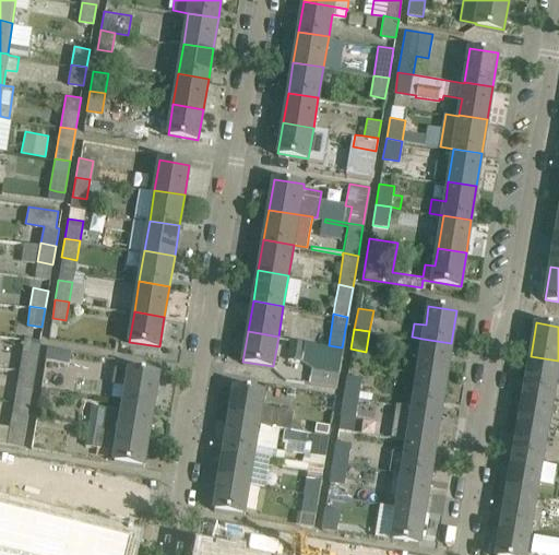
[(24,337),(19,368),(35,370),(39,340),(24,337)]
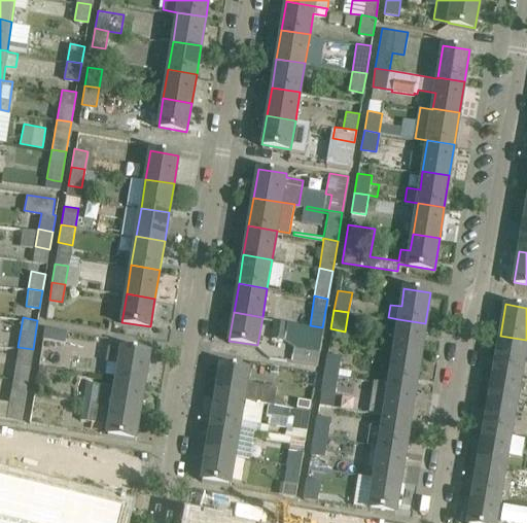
[(322,327),(310,325),(274,319),(271,337),(283,339),(294,346),(291,358),(317,363),(322,327)]
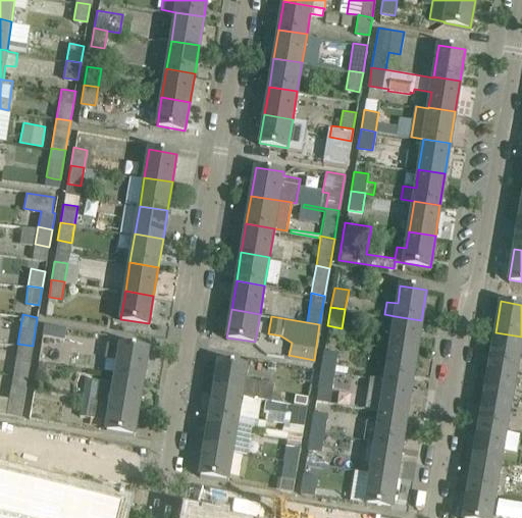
[(390,347),(416,352),(421,320),(395,316),(390,347)]
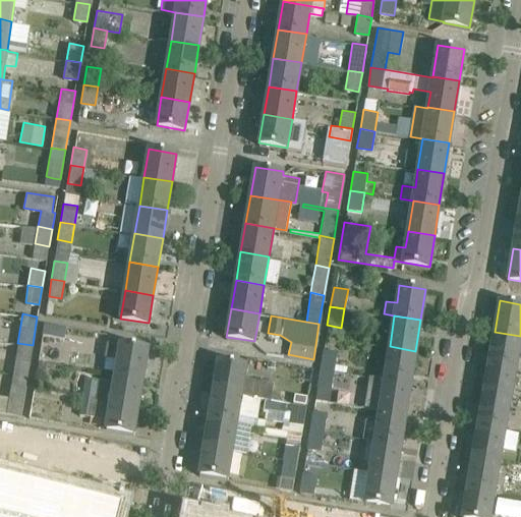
[(42,334),(63,338),(65,326),(44,323),(42,334)]
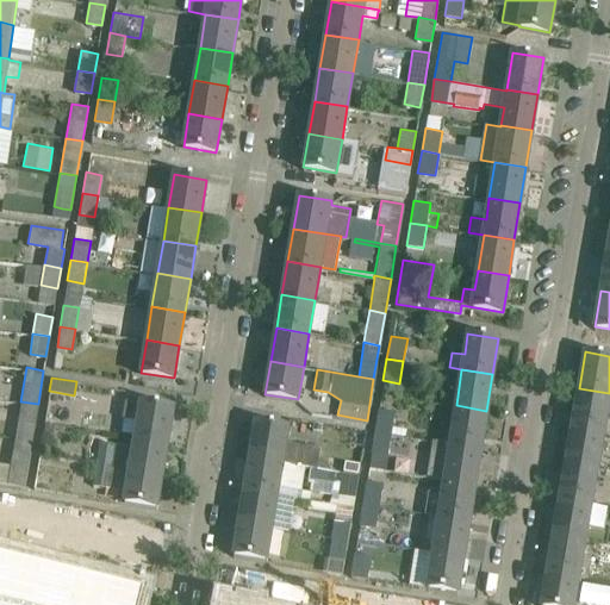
[(573,424),(603,430),(609,393),(579,388),(573,424)]
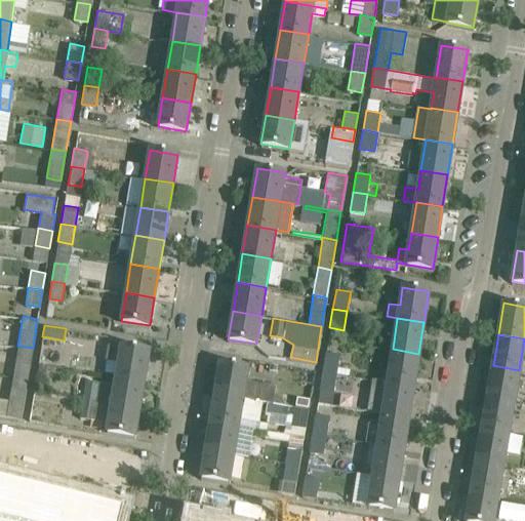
[(118,361),(116,374),(145,379),(150,351),(108,344),(106,359),(118,361)]
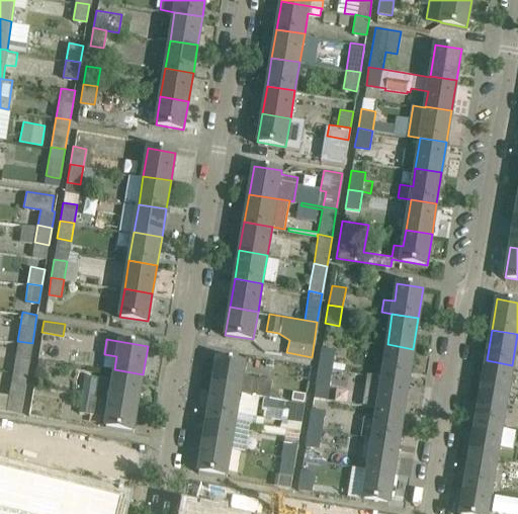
[(27,372),(32,343),(17,341),(13,370),(27,372)]
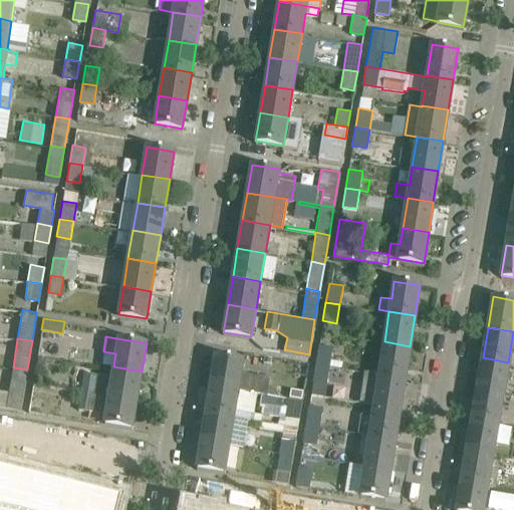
[(379,372),(406,376),(410,346),(384,341),(379,372)]
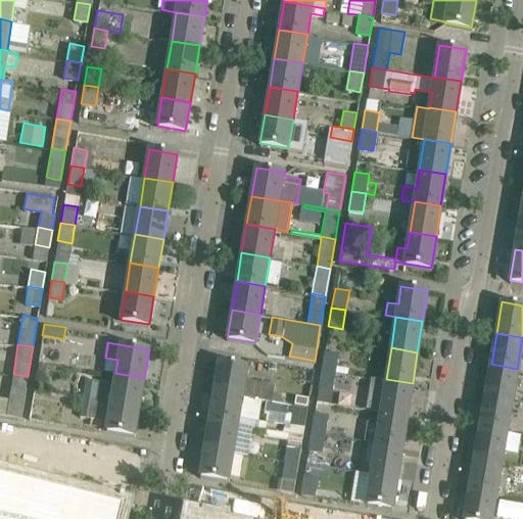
[(325,350),(321,370),(336,372),(339,352),(325,350)]
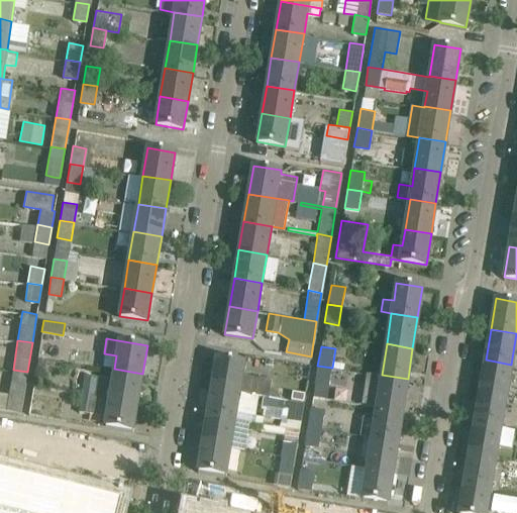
[(216,357),(212,386),(259,393),(269,395),(272,378),(259,376),(259,377),(242,374),(244,362),(216,357)]
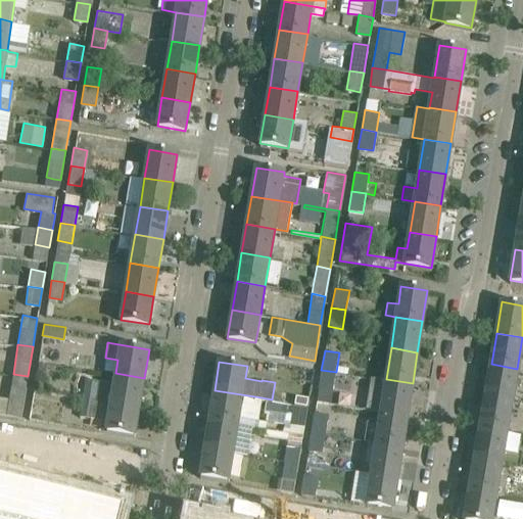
[(485,395),(512,399),(517,369),(491,364),(485,395)]
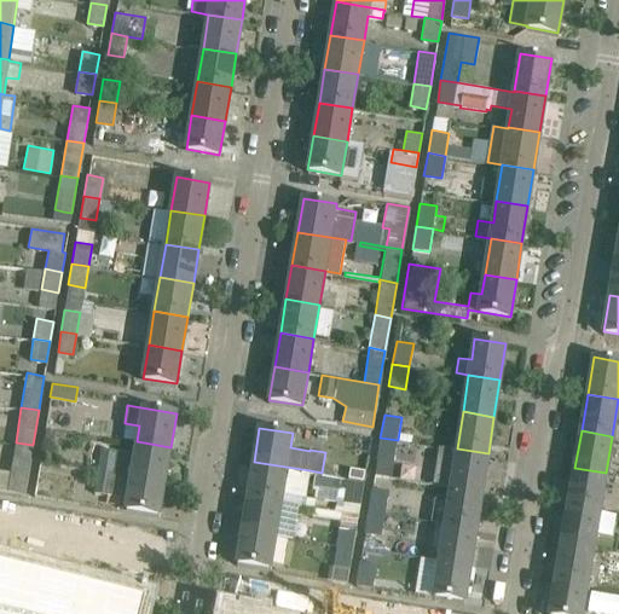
[(374,474),(389,475),(392,476),(398,440),(380,438),(374,474)]
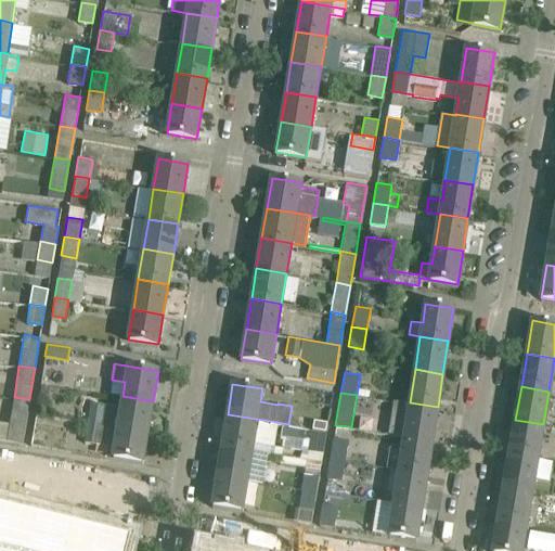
[(118,426),(147,432),(153,401),(123,396),(118,426)]
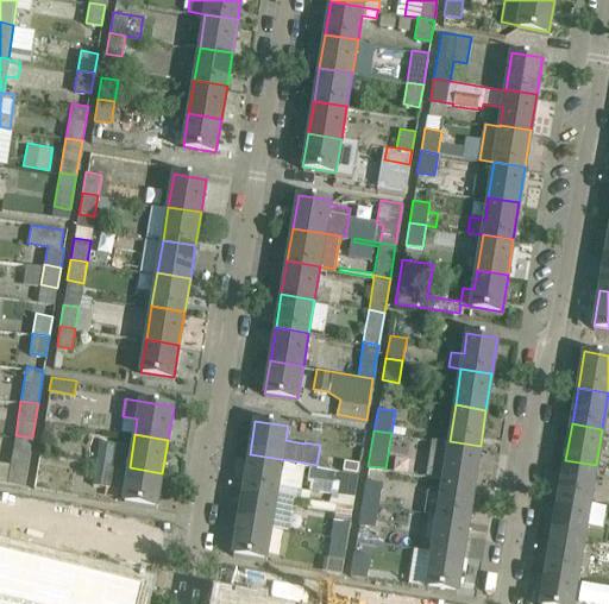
[(32,438),(16,435),(14,435),(10,463),(0,461),(0,480),(24,485),(32,438)]
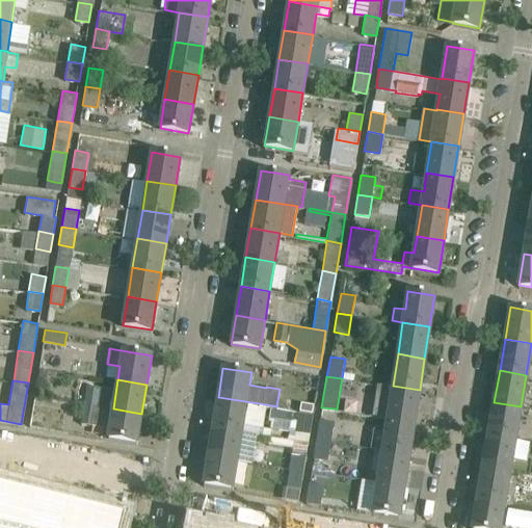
[(420,390),(393,386),(393,387),(377,384),(372,415),(388,417),(415,422),(420,390)]
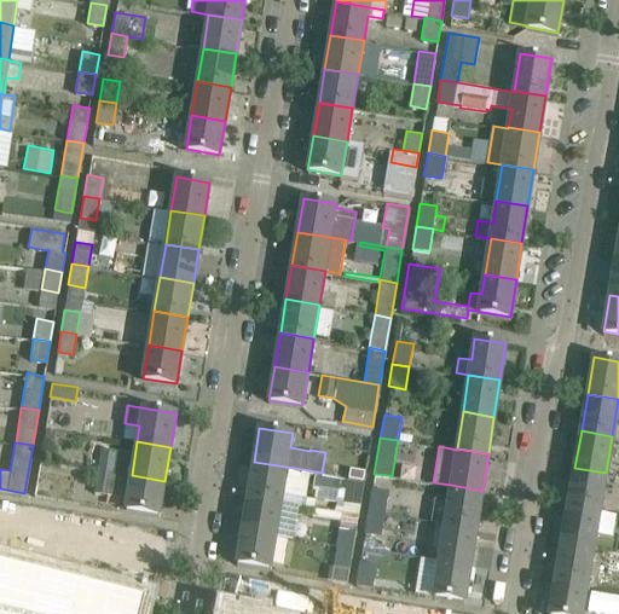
[(100,449),(97,469),(113,473),(116,452),(100,449)]
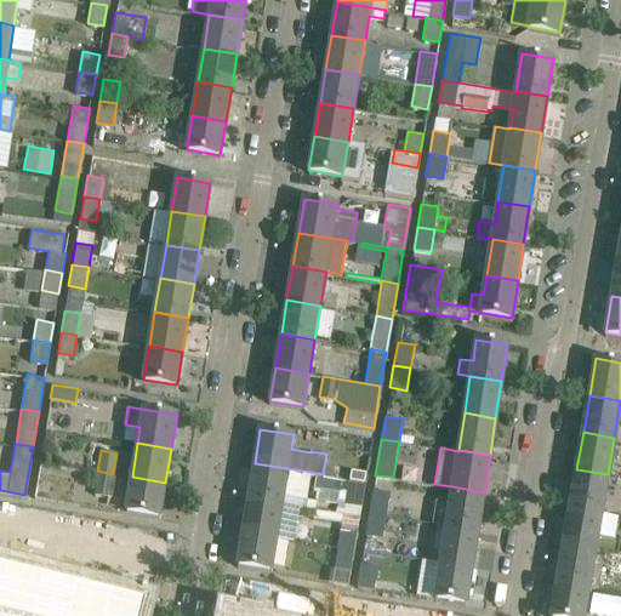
[(306,496),(311,472),(307,472),(255,463),(249,497),(283,502),(284,492),(306,496)]
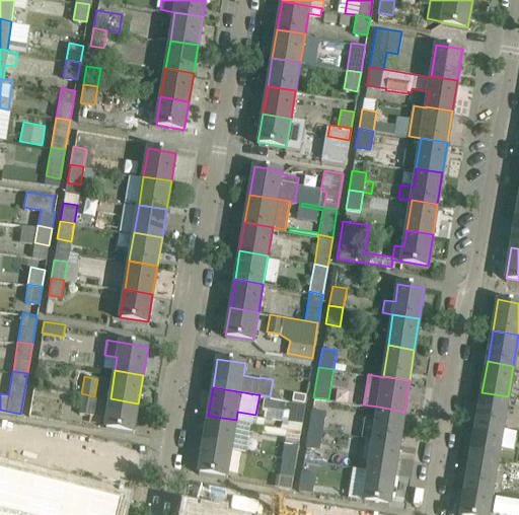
[(33,388),(28,412),(56,418),(61,394),(33,388)]
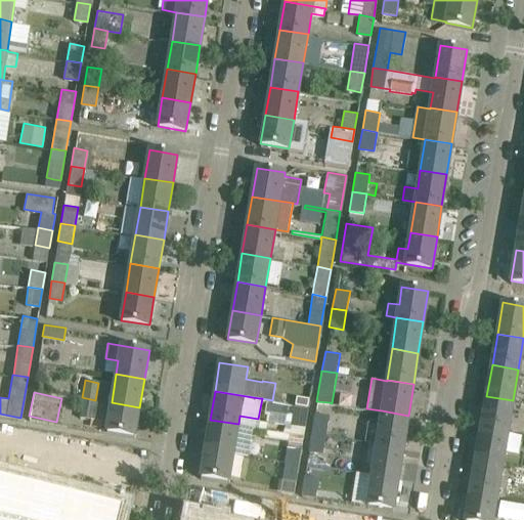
[(297,395),(296,403),(307,405),(309,397),(297,395)]
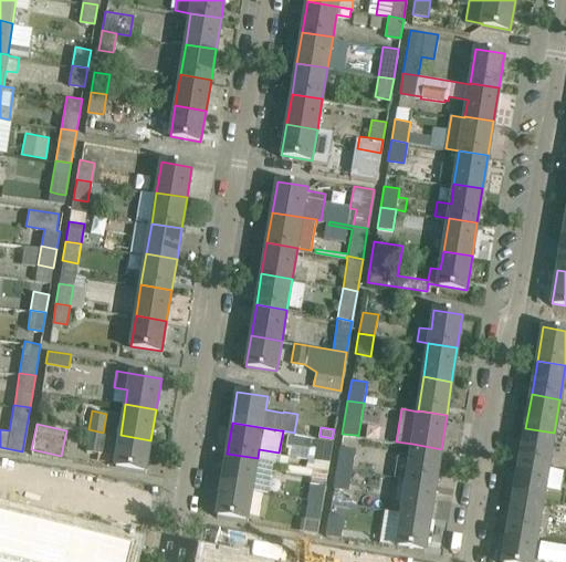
[(520,461),(548,467),(554,433),(525,428),(520,461)]
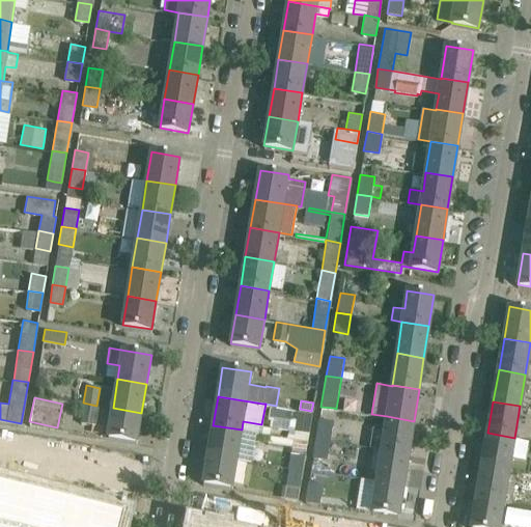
[(113,408),(96,406),(83,403),(80,421),(110,426),(108,437),(137,442),(141,413),(113,408)]
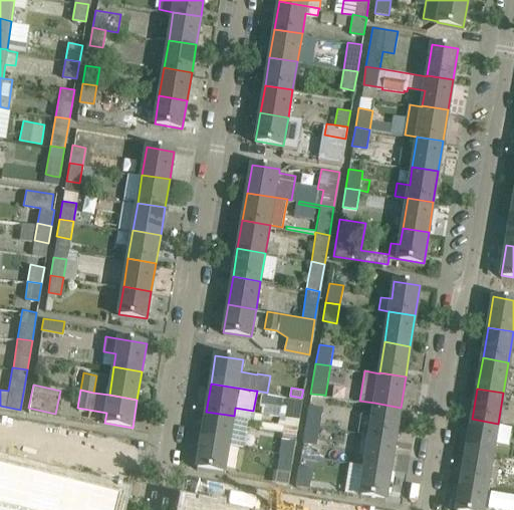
[(305,423),(320,425),(323,407),(321,407),(323,395),(310,394),(305,423)]
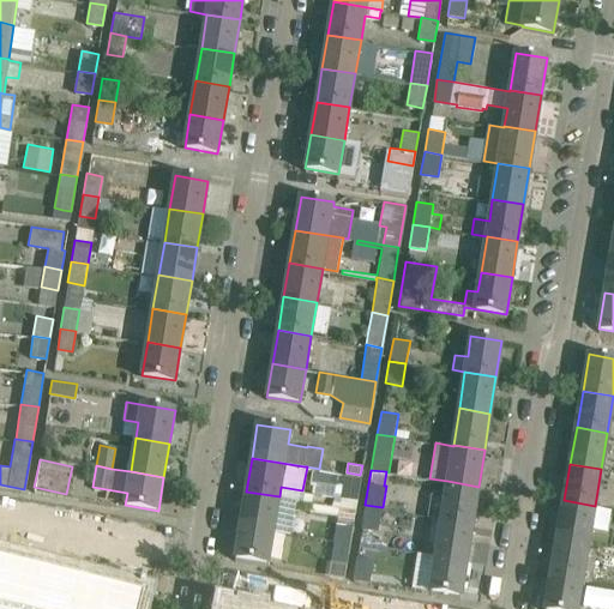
[(360,476),(345,474),(339,506),(355,510),(361,478),(360,478),(360,476)]
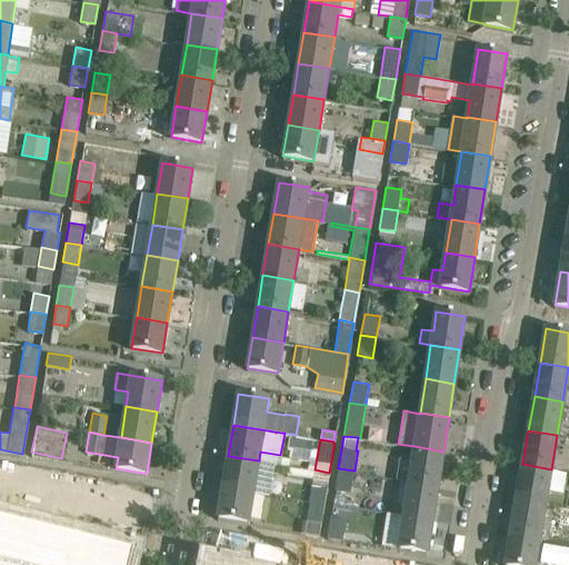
[(396,478),(400,479),(438,485),(443,452),(415,446),(412,461),(399,458),(396,478)]
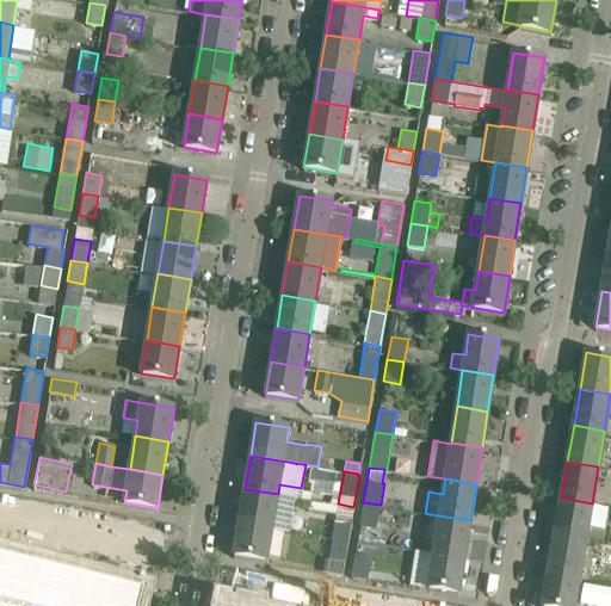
[(245,489),(239,521),(272,527),(278,494),(245,489)]
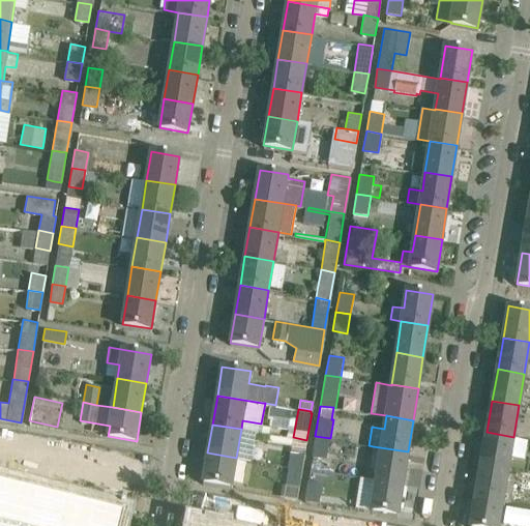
[(6,428),(5,436),(29,440),(31,432),(6,428)]
